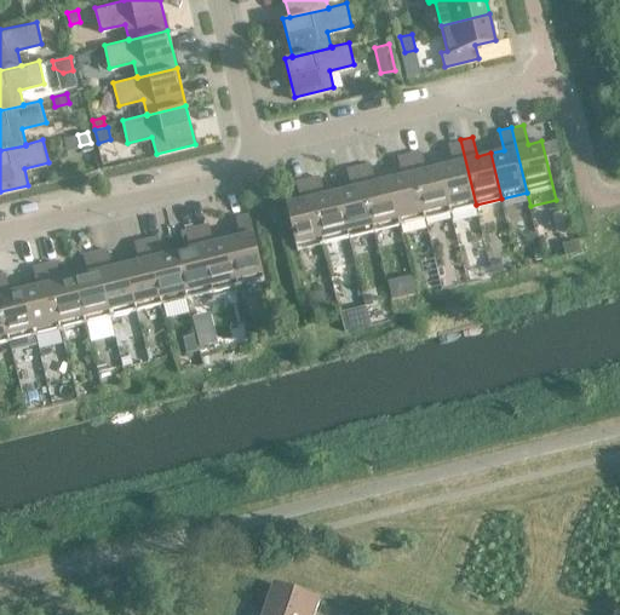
[(476,205),(460,139),(448,143),(453,162),(440,166),(451,211),(476,205)]
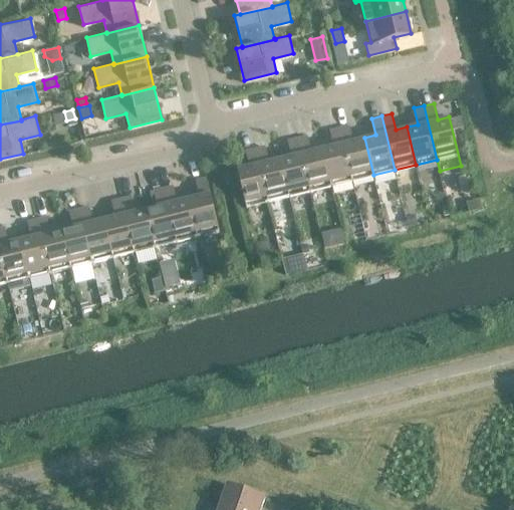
[(349,123),(339,126),(352,180),(373,175),(364,138),(353,140),(349,123)]
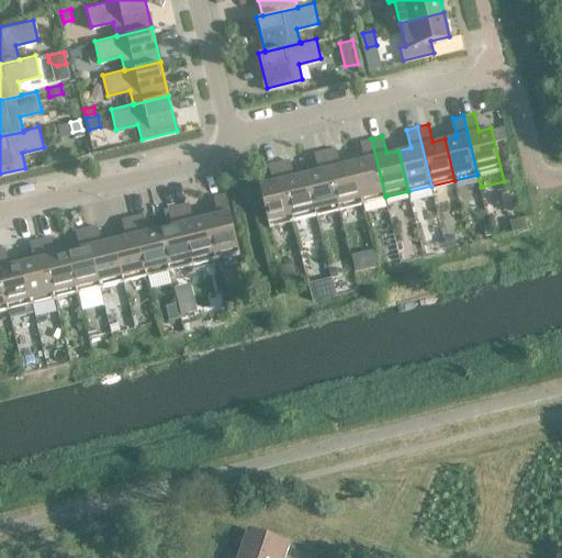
[(385,197),(371,138),(360,141),(364,158),(352,162),(362,202),(385,197)]
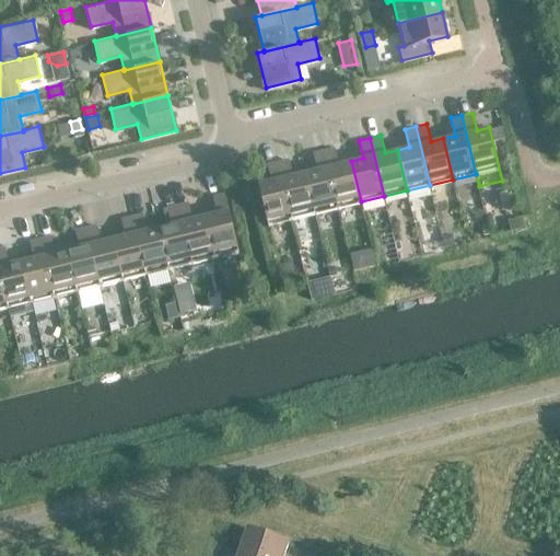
[(335,146),(324,149),(338,207),(361,201),(351,161),(339,163),(335,146)]
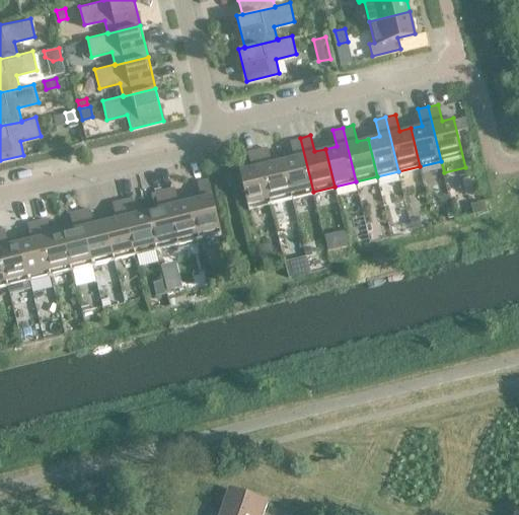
[(313,192),(300,138),(290,140),(294,156),(283,159),(292,197),(313,192)]
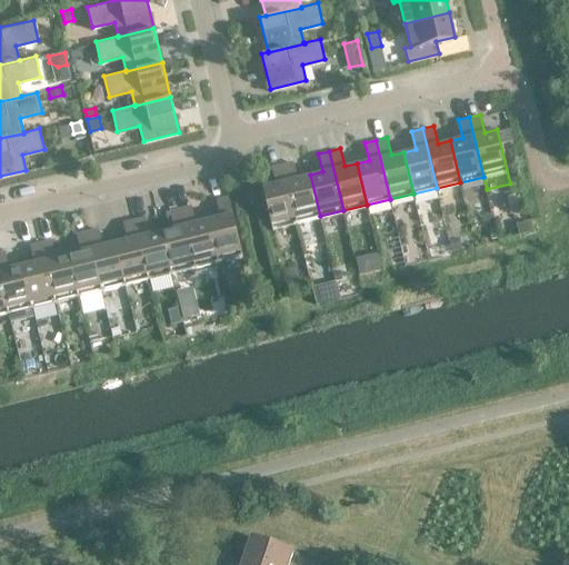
[(293,159),(282,162),(297,221),(320,216),(310,175),(298,178),(293,159)]
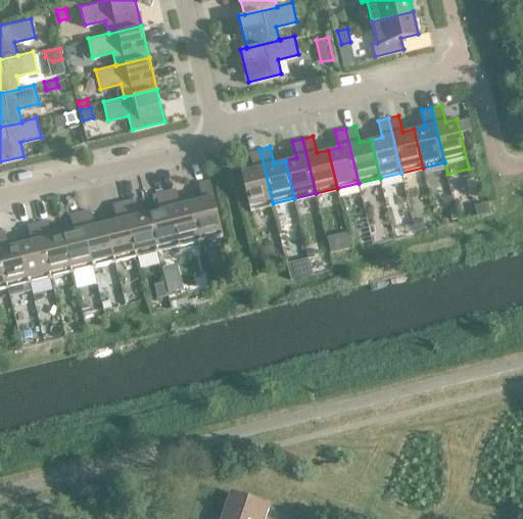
[(273,203),(259,149),(249,151),(253,169),(241,171),(250,209),(273,203)]
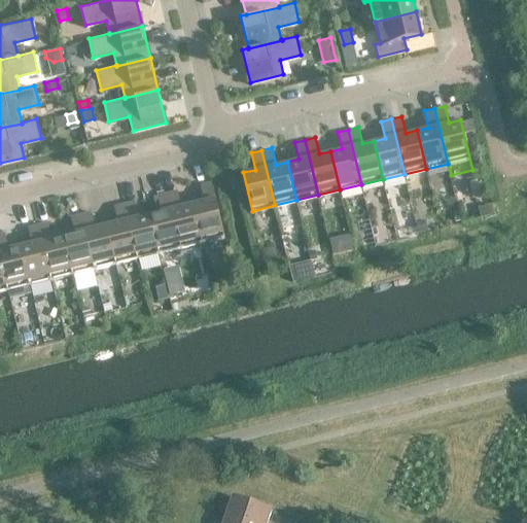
[(224,236),(211,180),(200,183),(204,200),(192,203),(202,241),(224,236)]
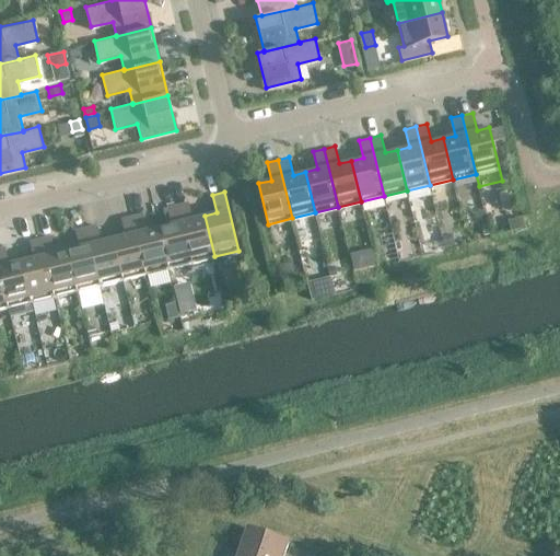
[(188,200),(177,204),(191,262),(214,256),(205,216),(193,218),(188,200)]
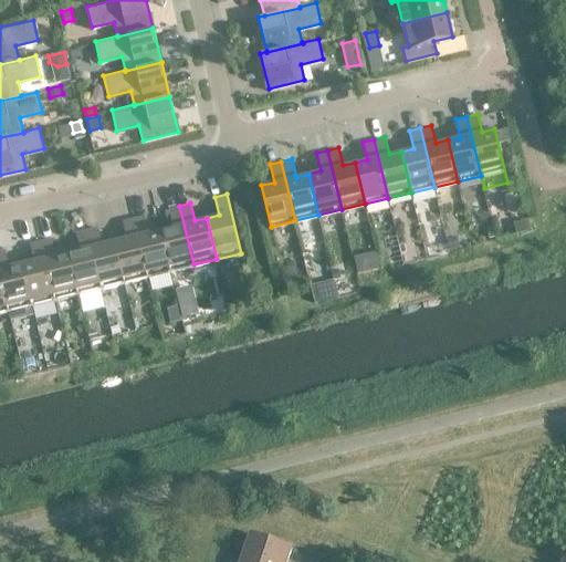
[(194,264),(179,206),(168,208),(173,226),(160,229),(170,270),(194,264)]
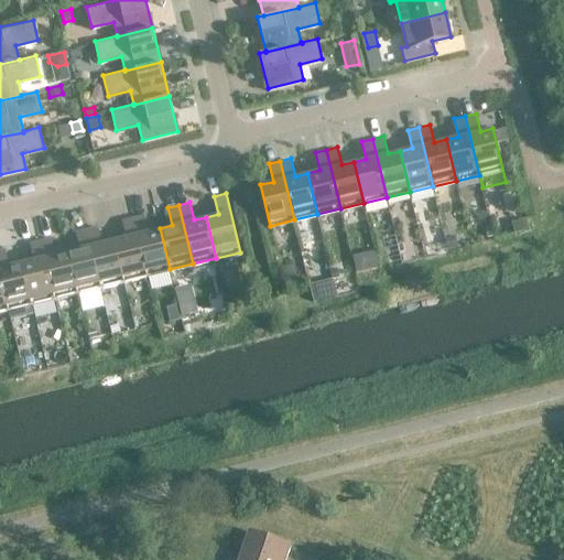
[(143,213),(132,216),(147,275),(170,269),(160,228),(148,232),(143,213)]
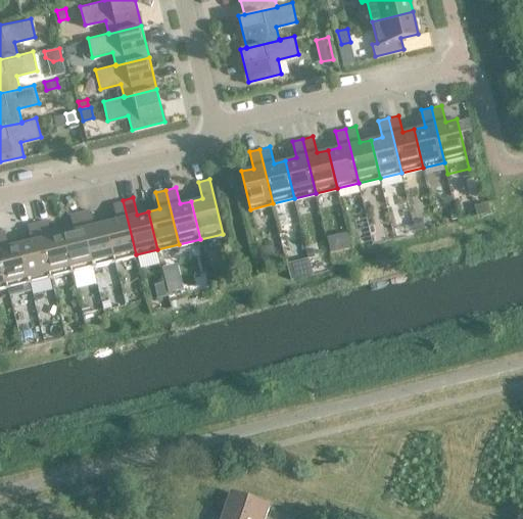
[(136,254),(123,200),(112,202),(116,220),(105,222),(114,260),(136,254)]
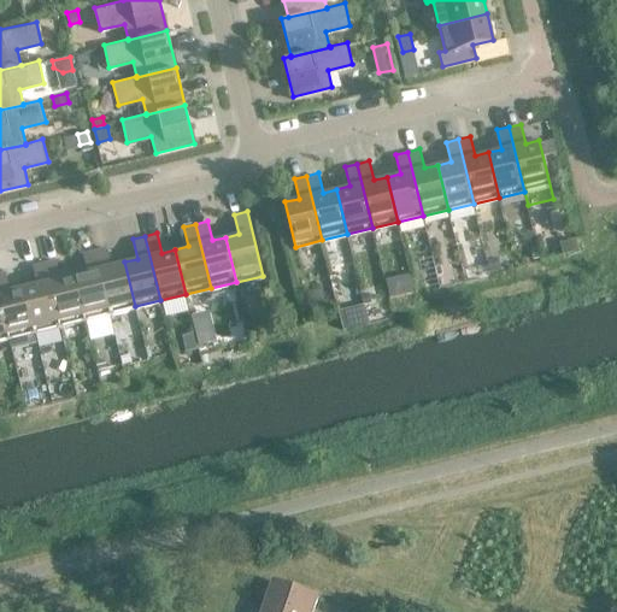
[(574,237),(559,241),(562,252),(577,248),(574,237)]
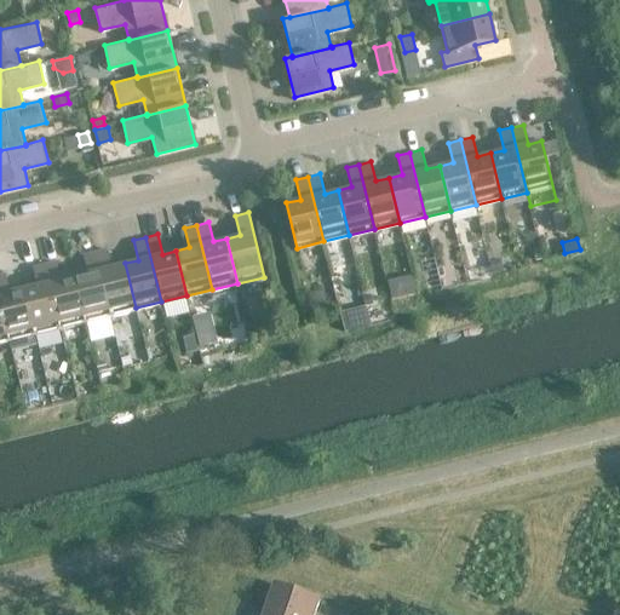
[(107,247),(95,249),(110,315),(136,308),(125,263),(112,266),(107,247)]
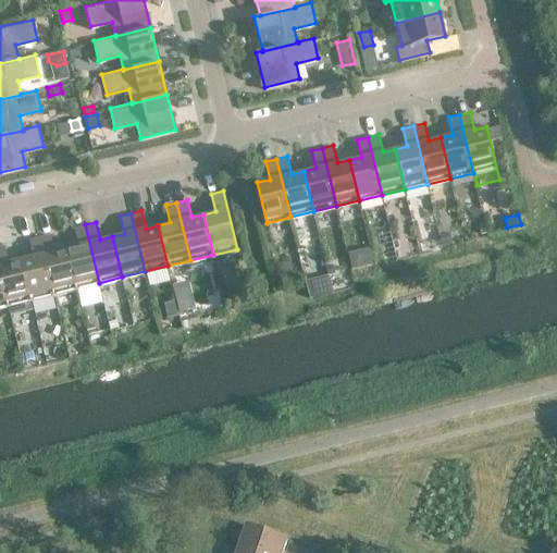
[(99,283),(85,224),(74,228),(78,245),(66,248),(76,289),(99,283)]
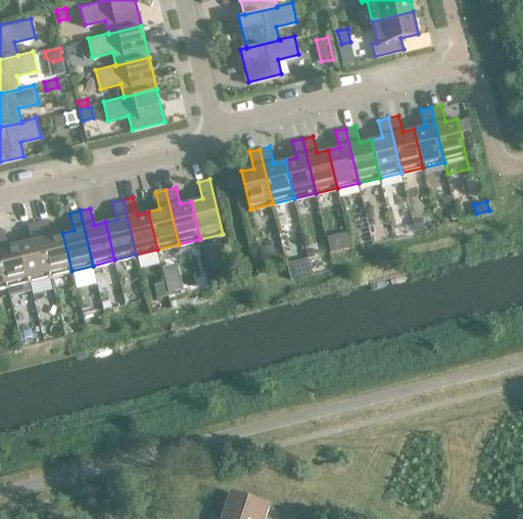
[(422,215),(413,217),(416,228),(425,226),(422,215)]
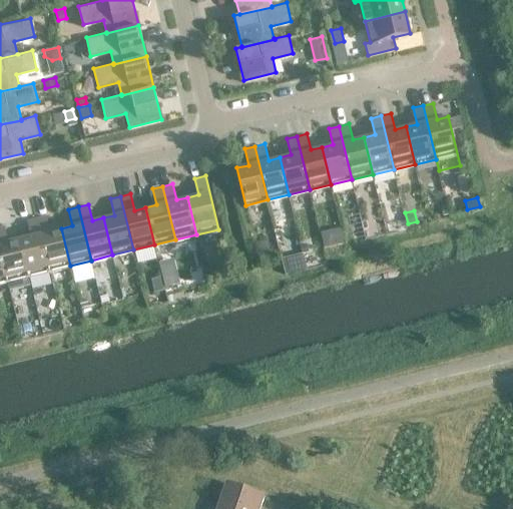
[(46,214),(36,216),(49,271),(70,266),(61,228),(50,230),(46,214)]
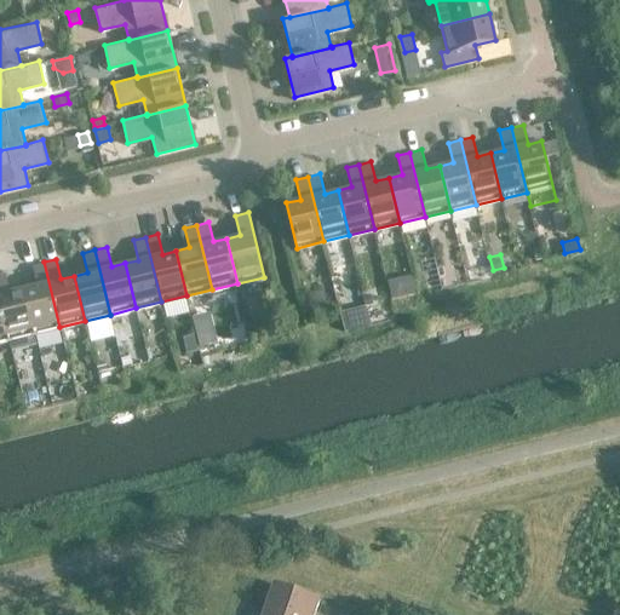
[(59,327),(44,262),(33,265),(36,285),(23,288),(34,333),(59,327)]
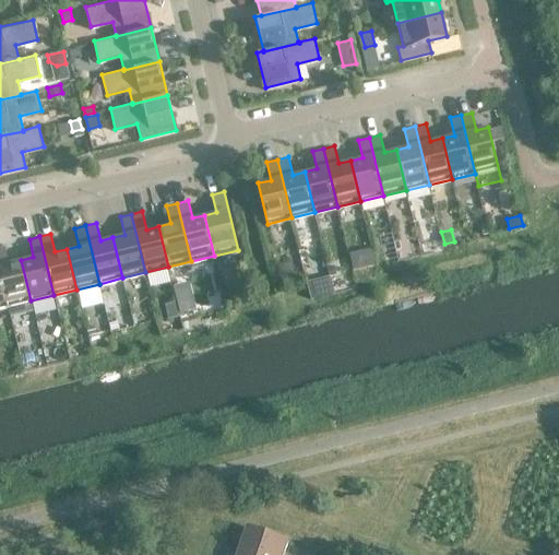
[(4,245),(0,246),(0,272),(9,306),(10,315),(33,309),(31,300),(21,260),(9,263),(4,245)]
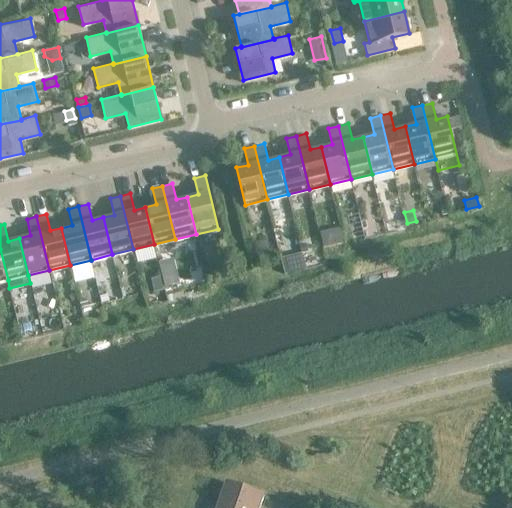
[(301,251),(280,255),(284,271),(294,269),(304,266),(301,251)]
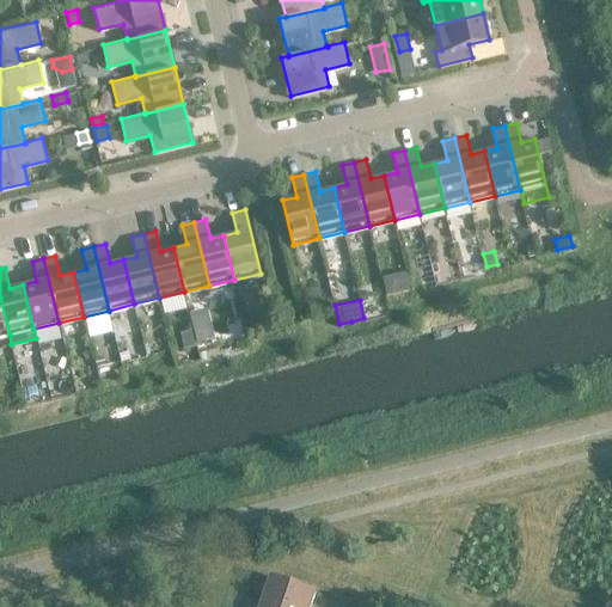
[(193,327),(181,330),(184,344),(196,341),(193,327)]
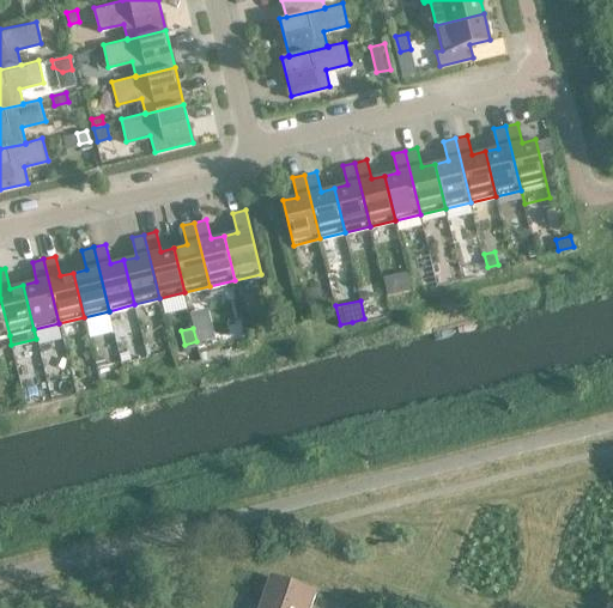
[(127,347),(119,350),(121,359),(129,357),(127,347)]
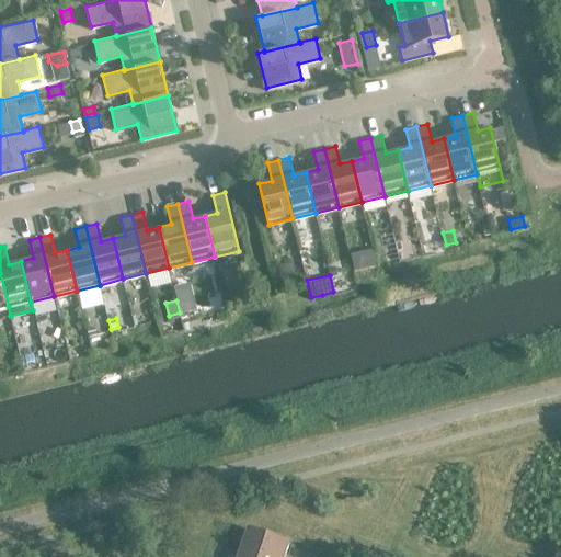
[(289,541),(248,526),(241,546),(273,556),(294,556),(285,552),(289,541)]
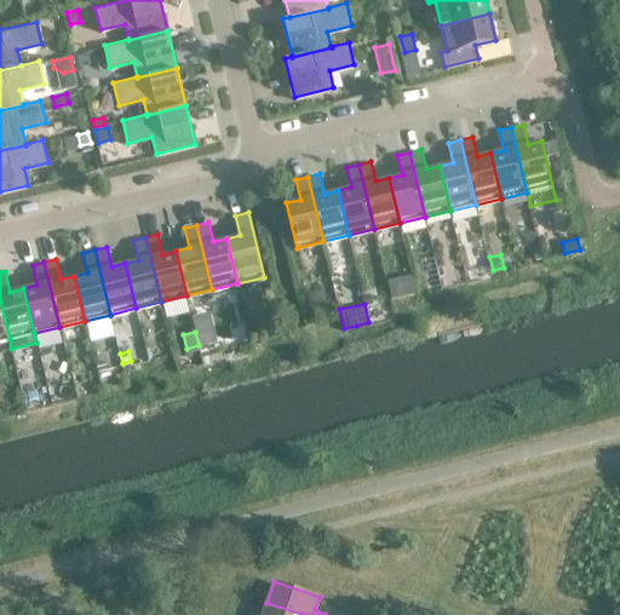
[(302,614),(267,603),(262,614),(302,614)]
